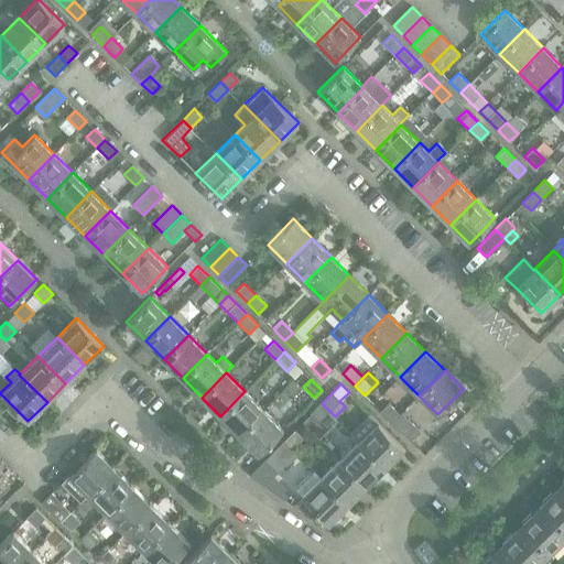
[(239,435),(263,410),(245,391),(220,416),(239,435)]
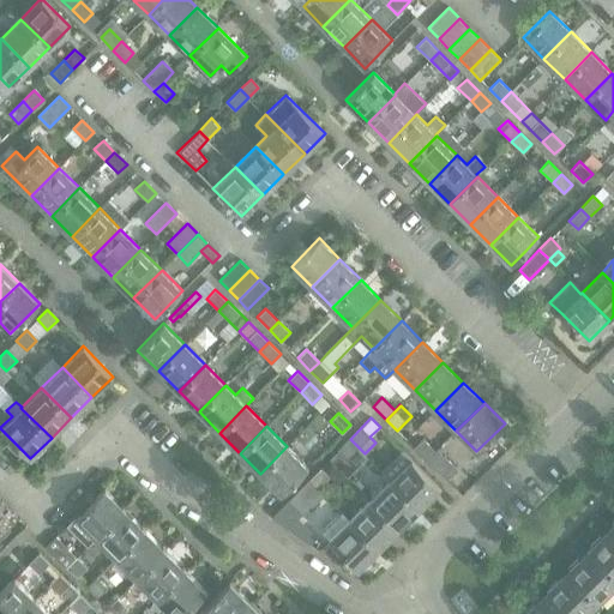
[(421,455),(427,459),(435,451),(423,438),(421,440),(414,447),(421,455)]
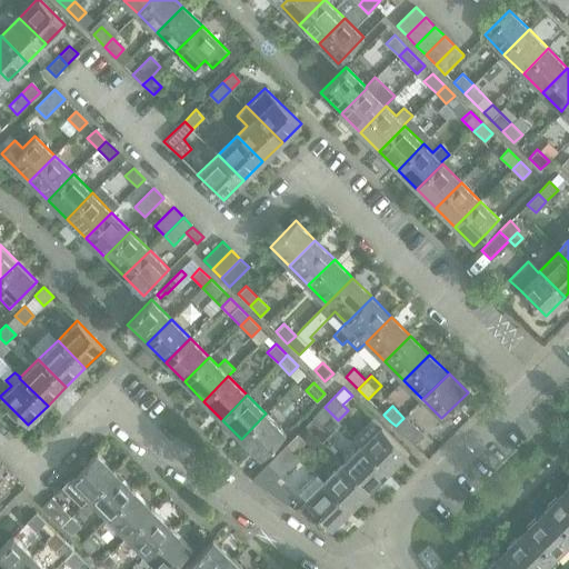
[(325,407),(313,419),(321,427),(332,415),(325,407)]
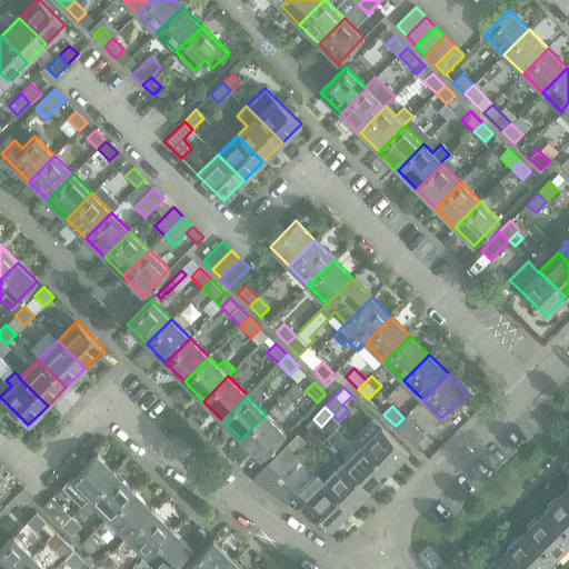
[(261,458),(286,433),(266,413),(241,439),(261,458)]
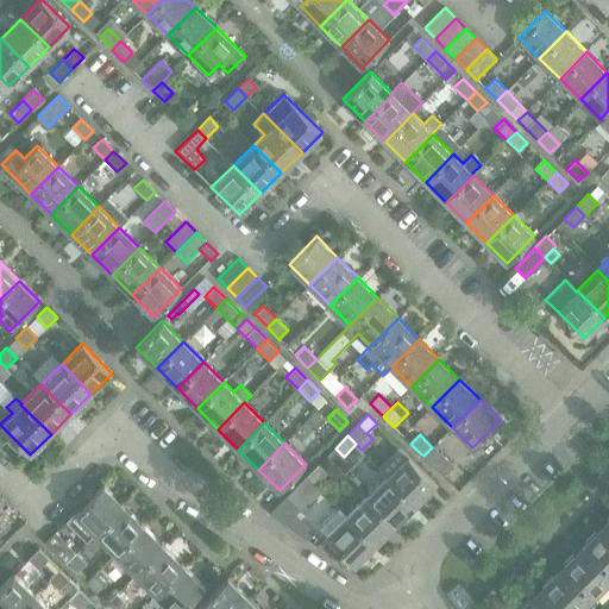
[(443,476),(453,465),(434,445),(424,456),(443,476)]
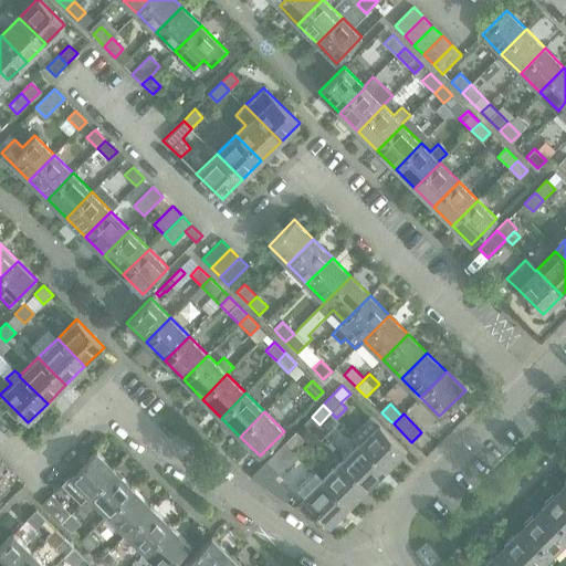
[(369,416),(353,433),(359,440),(358,441),(386,469),(406,450),(377,422),(369,416)]
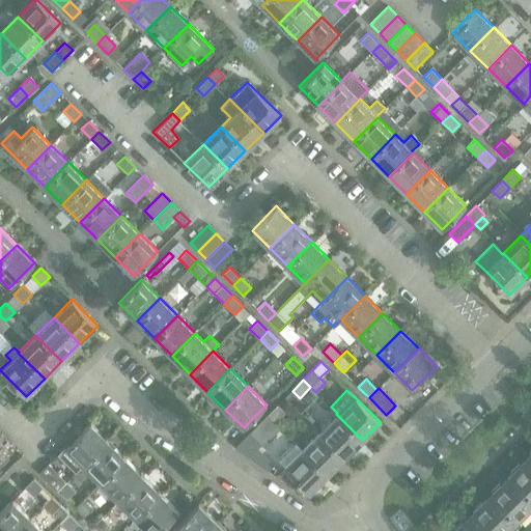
[(278,406),(267,416),(274,423),(285,413),(278,406)]
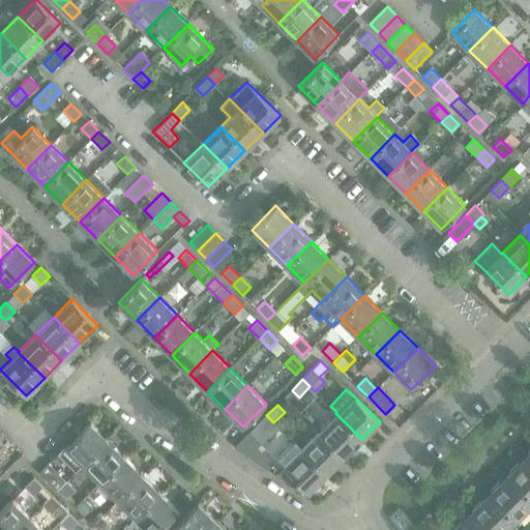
[(335,413),(318,432),(343,457),(361,439),(335,413)]
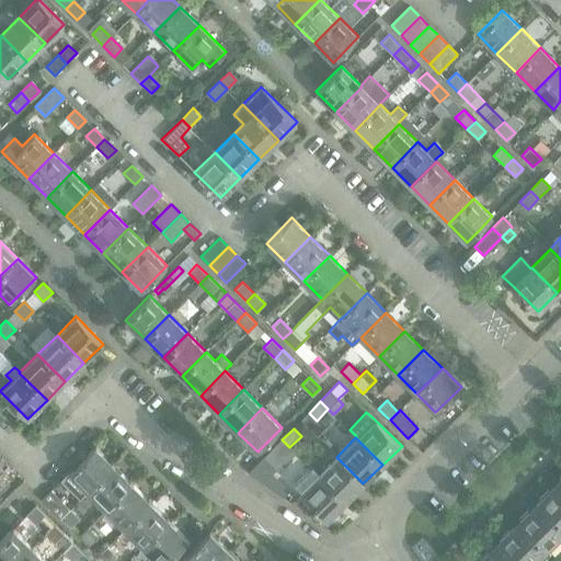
[(263,458),(277,471),(296,454),(289,447),(282,439),(263,458)]
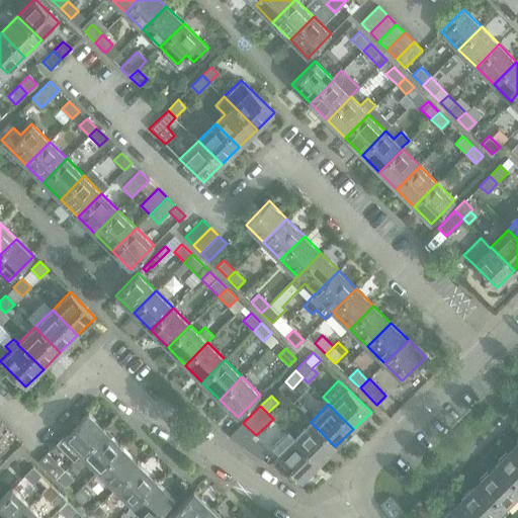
[(88,412),(62,437),(80,455),(106,429),(88,412)]
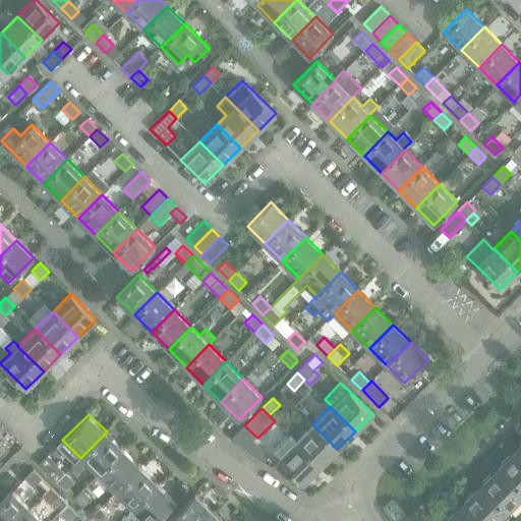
[(321,466),(337,449),(312,424),(296,441),(295,442),(321,466)]
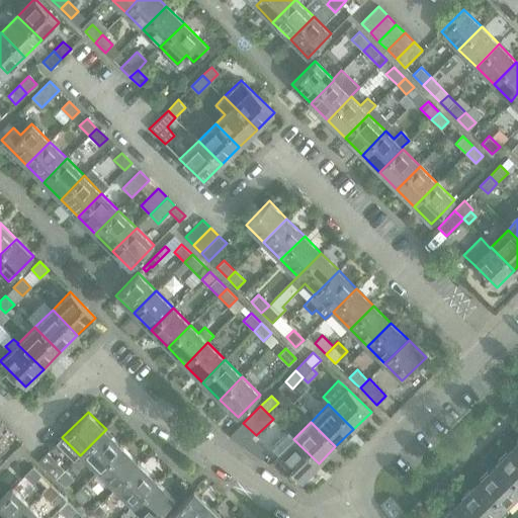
[(122,446),(106,429),(80,455),(97,472),(122,446)]
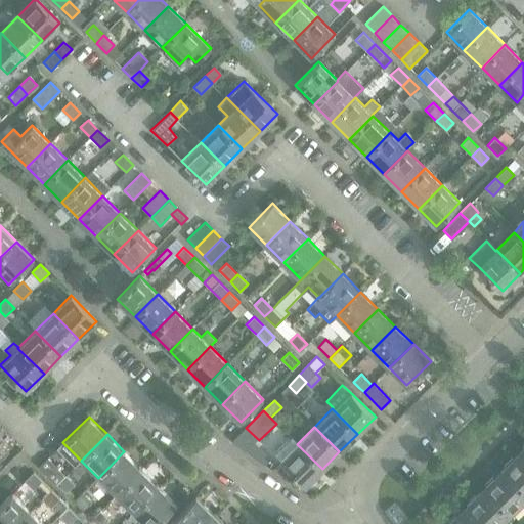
[(304,486),(322,469),(297,444),(298,443),(292,437),(275,454),(280,461),(279,462),(304,486)]
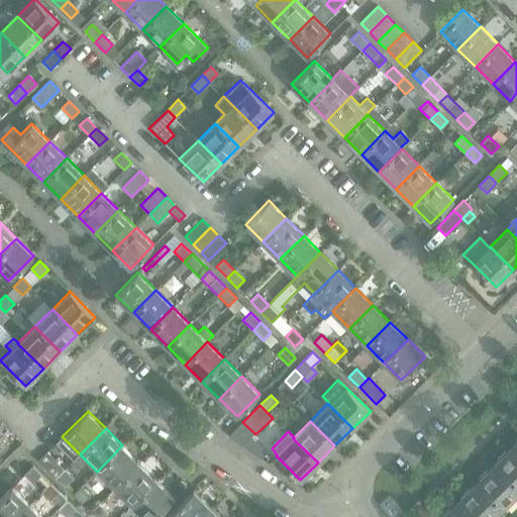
[(498,461),(497,462),(516,483),(516,445),(515,444),(506,453),(505,452),(497,460),(498,461)]
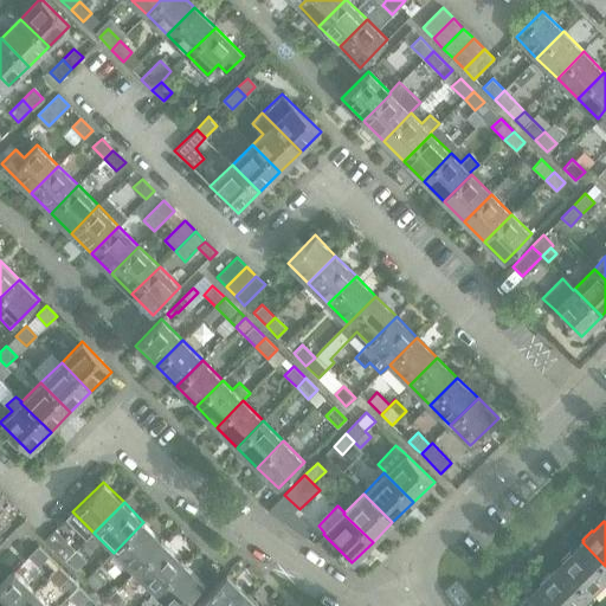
[(165,543),(143,522),(114,553),(134,573),(165,543)]
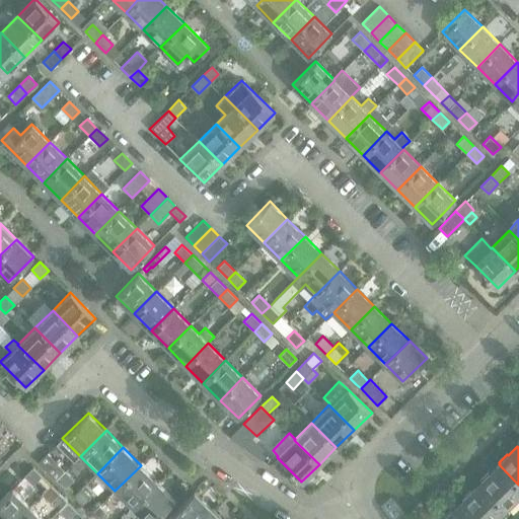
[(48,470),(56,462),(48,453),(39,462),(48,470)]
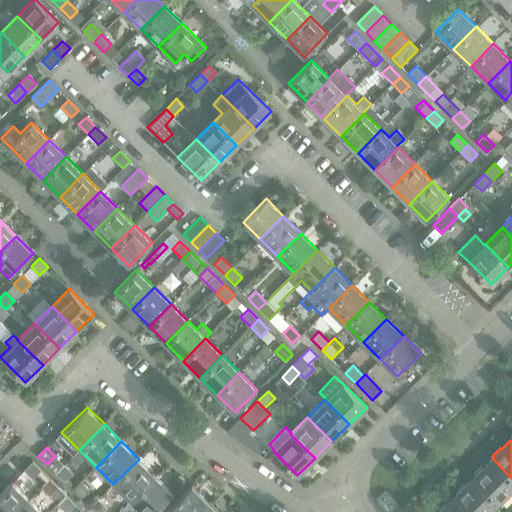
[(475,476),(474,477),(497,500),(498,500),(509,488),(511,491),(511,478),(492,458),(483,468),(481,467),(473,474),(475,476)]
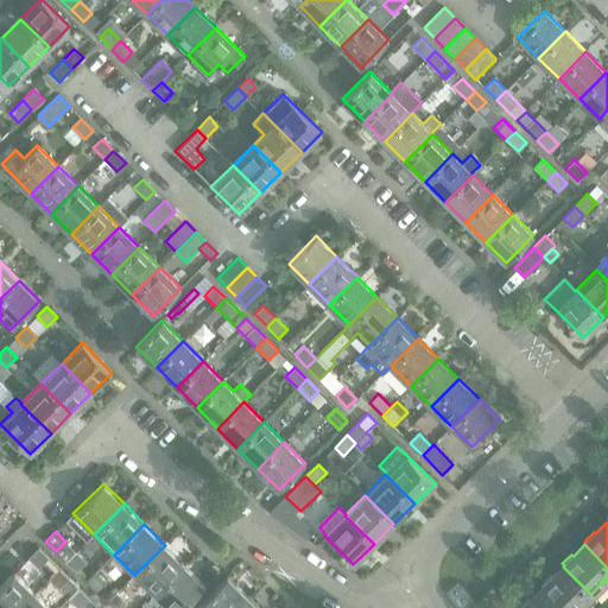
[(184,564),(165,545),(134,575),(154,595),(184,564)]
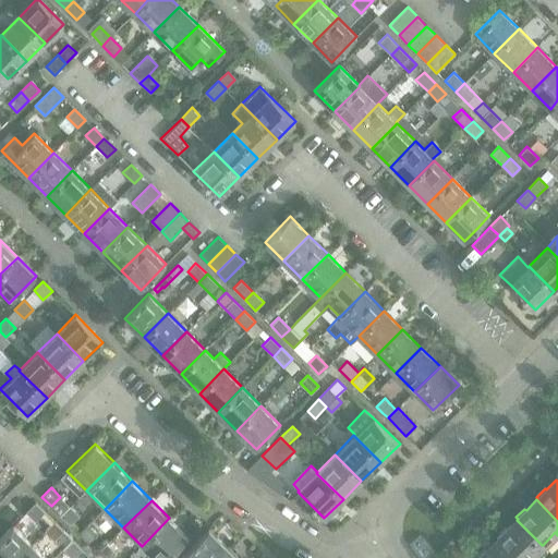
[(26,512),(36,521),(45,512),(35,502),(26,512)]
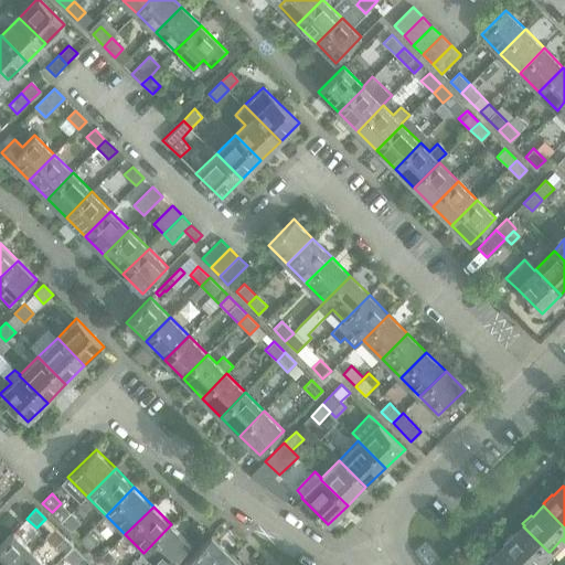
[(71,513),(61,522),(71,532),(81,522),(71,513)]
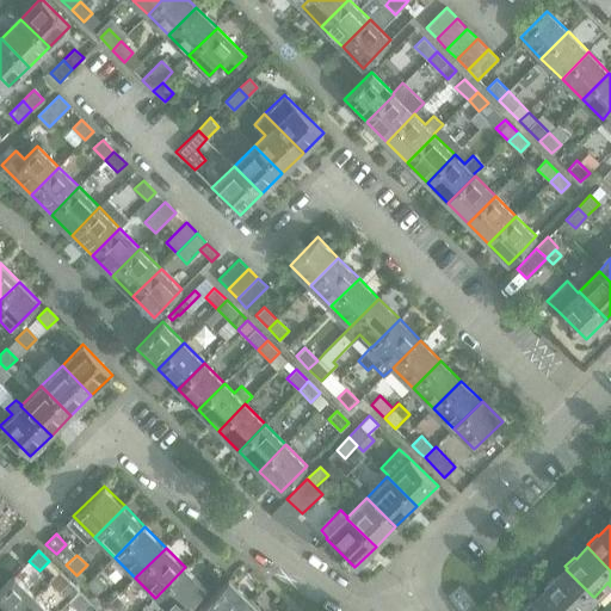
[(155,598),(167,610),(183,610),(207,588),(185,567),(155,598)]
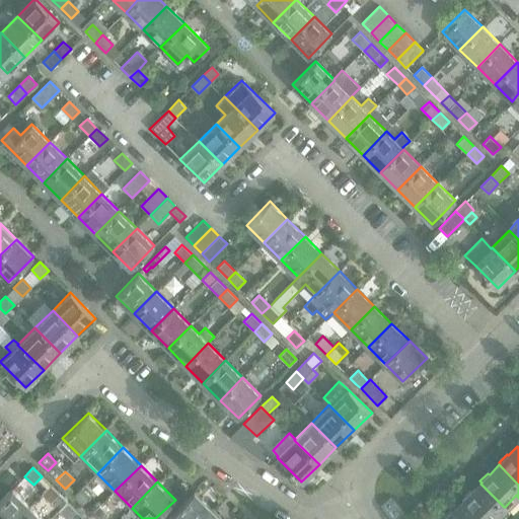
[(462,501),(461,502),(478,518),(493,518),(498,514),(502,518),(509,511),(505,507),(504,507),(480,484),(471,492),(470,491),(461,500),(462,501)]
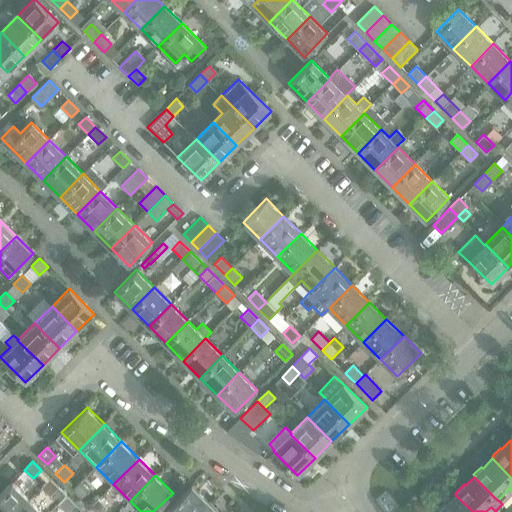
[(58,487),(50,479),(41,488),(50,496),(58,487)]
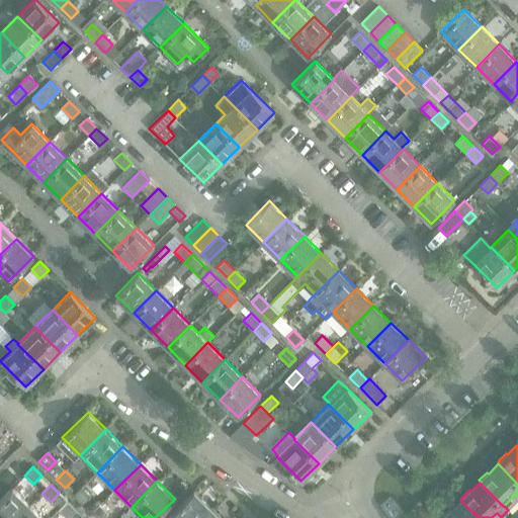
[(12,488),(0,500),(0,517),(17,517),(30,505),(12,488)]
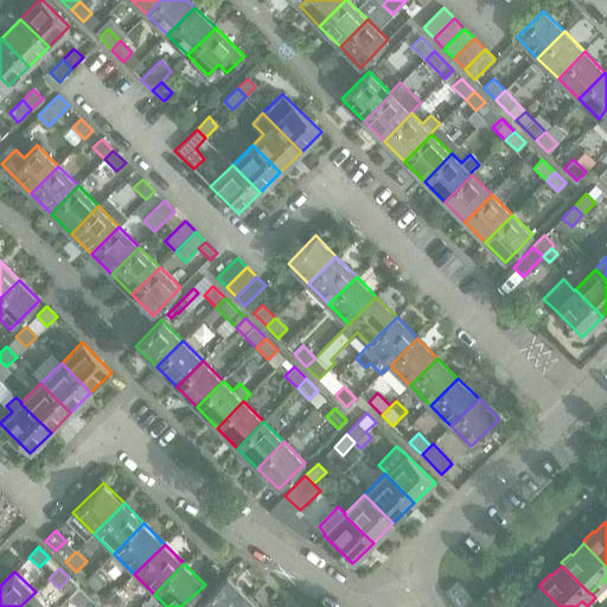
[(96,592),(106,581),(96,572),(85,581),(96,592)]
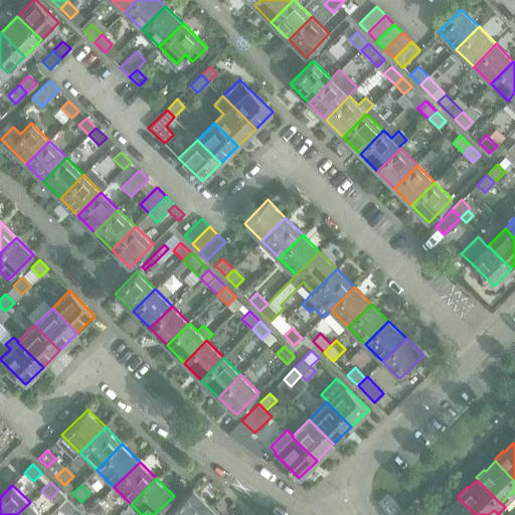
[(192,488),(191,489),(168,512),(170,514),(201,514),(210,506),(192,488)]
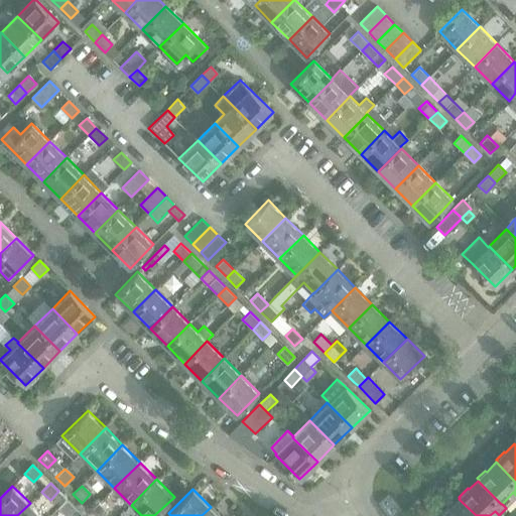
[(476,515),(459,499),(449,508),(448,507),(440,515),(476,515)]
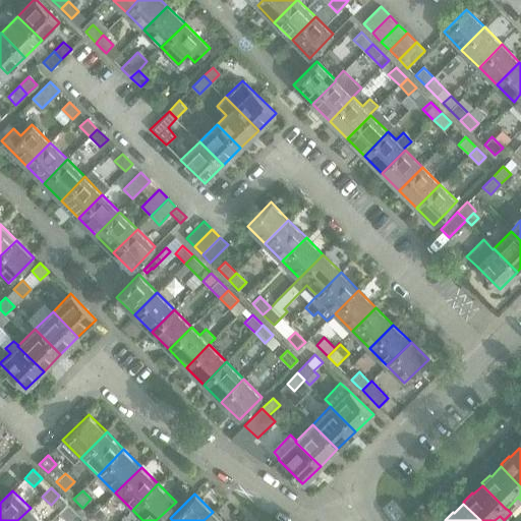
[(67,520),(68,520),(76,513),(67,505),(59,513),(67,520)]
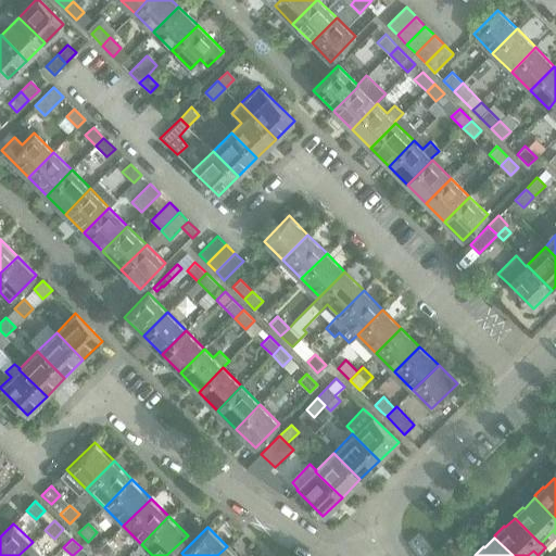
[(46,555),(33,542),(19,555),(46,555)]
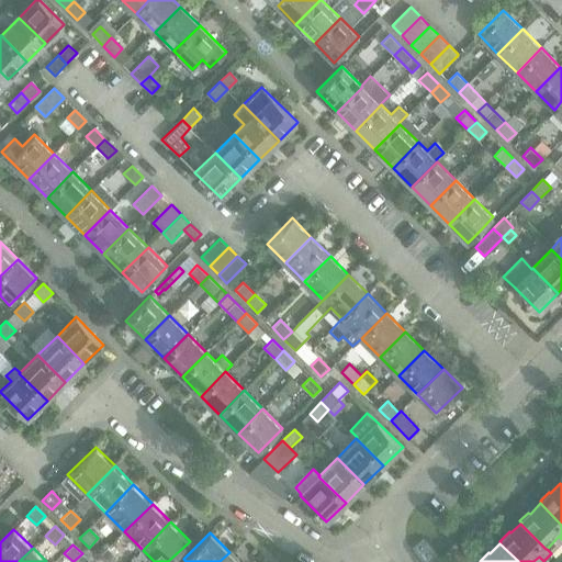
[(102,561),(111,561),(116,557),(107,548),(98,557),(102,561)]
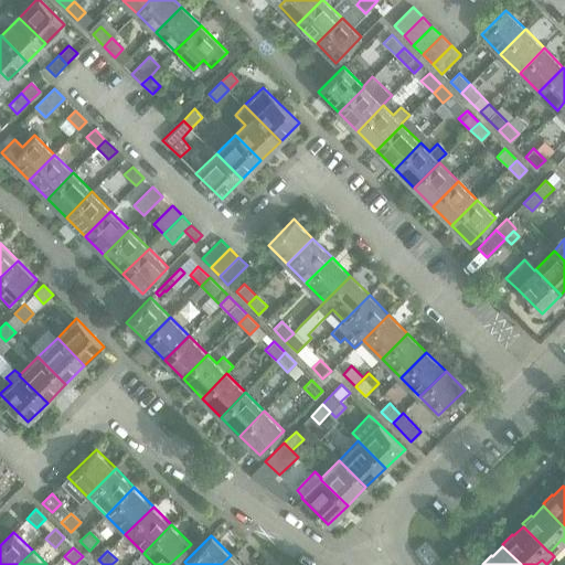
[(240,564),(231,555),(221,564),(240,564)]
